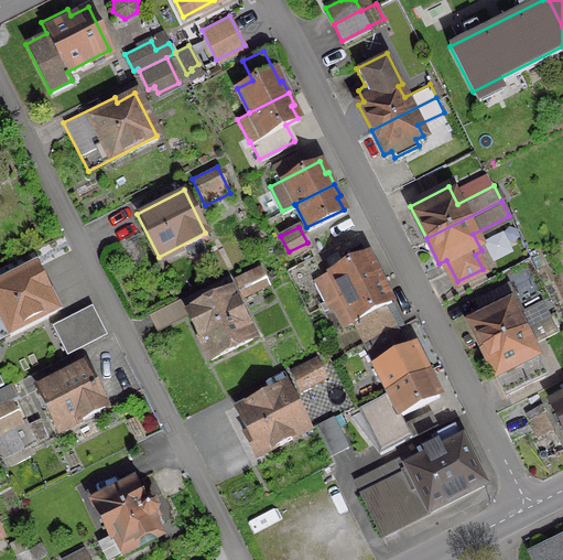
[(372,266),(366,254),(315,279),(326,302),(328,302),(340,295),(381,276),(375,264),(372,266)]
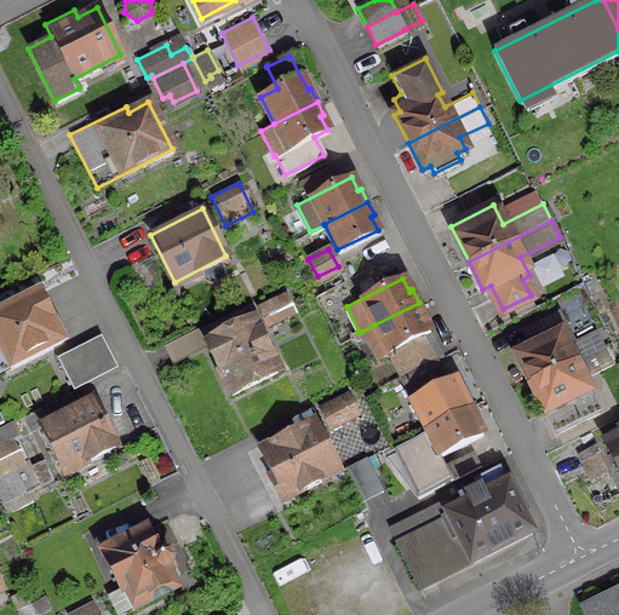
[(0,345),(10,365),(61,338),(36,292),(0,310),(0,345)]
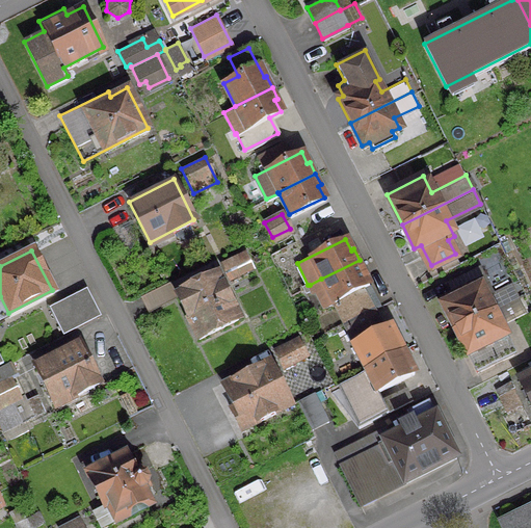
[(253,267),(245,254),(222,265),(229,279),(253,267)]
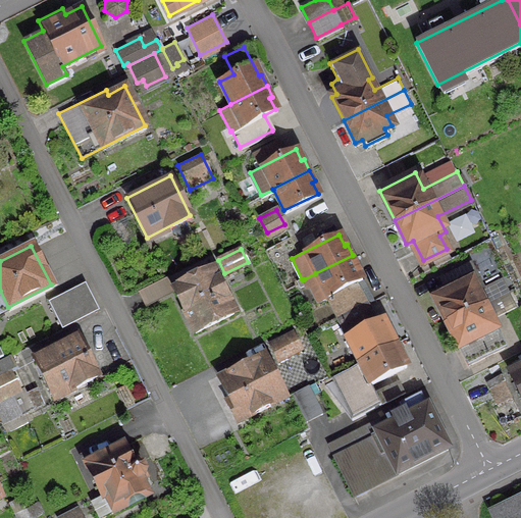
[(358,266),(353,255),(315,273),(304,279),(306,286),(318,279),(336,316),(365,302),(360,293),(366,290),(355,267),(358,266)]
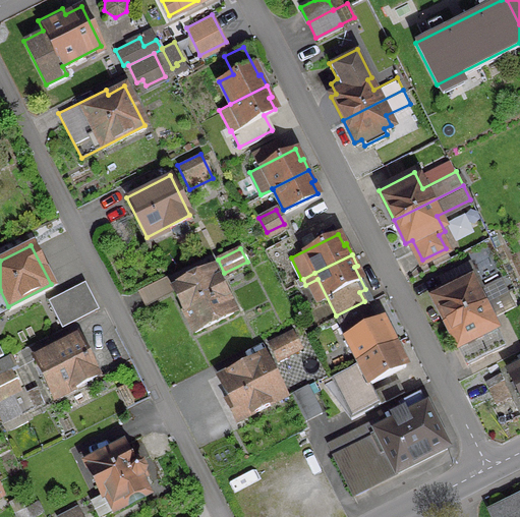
[(172,286),(194,329),(233,309),(217,278),(219,277),(213,266),(211,267),(172,286)]
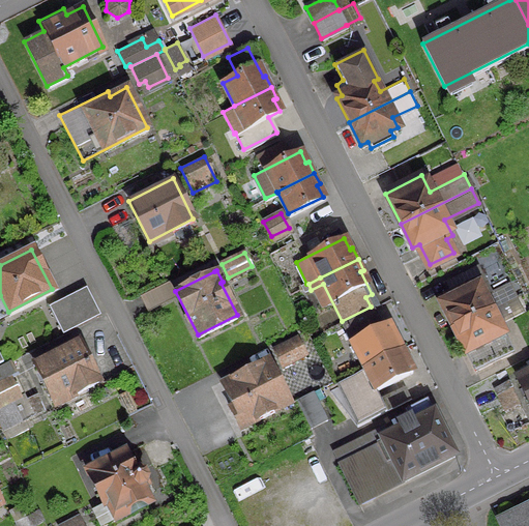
[(447,299),(441,302),(452,326),(490,309),(477,284),(470,288),(467,282),(444,293),(447,299)]
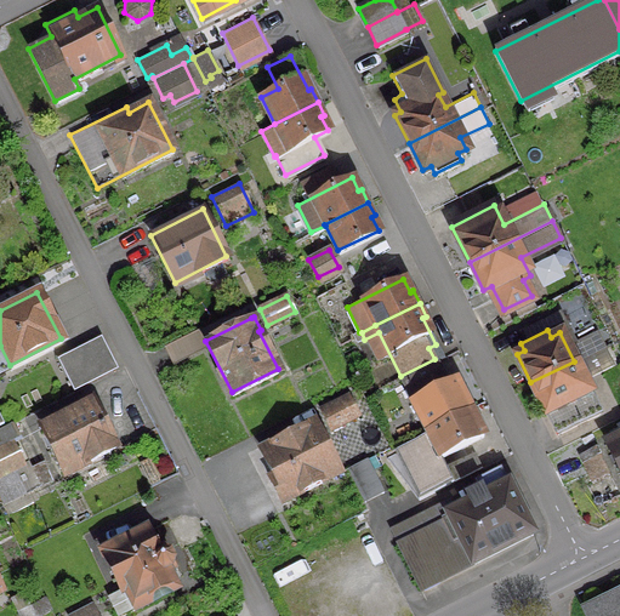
[(117,363),(102,334),(62,353),(78,382),(117,363)]
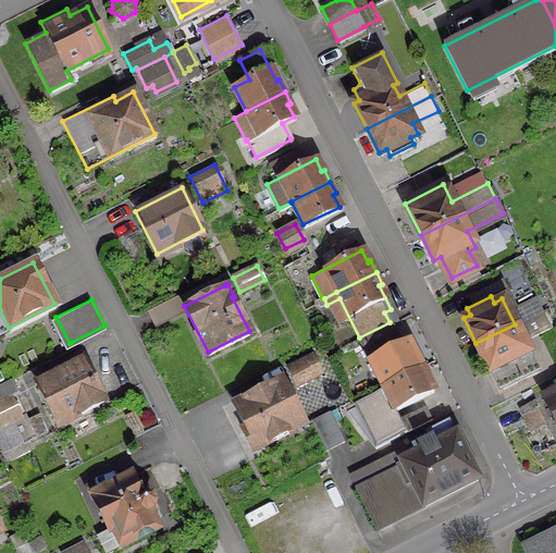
[(400,344),(390,322),(359,338),(382,383),(420,365),(407,341),(400,344)]
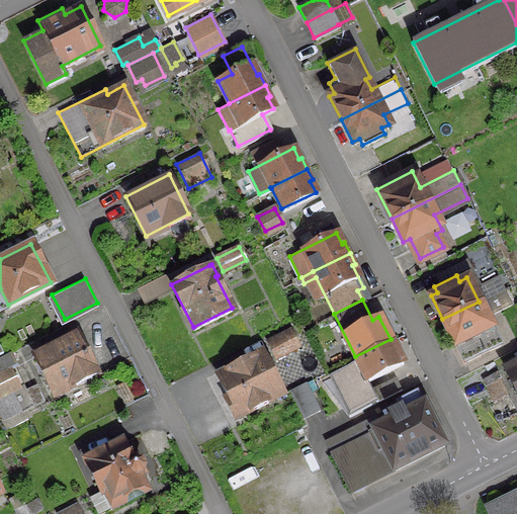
[(454,342),(464,360),(499,343),(479,302),(442,319),(454,342)]
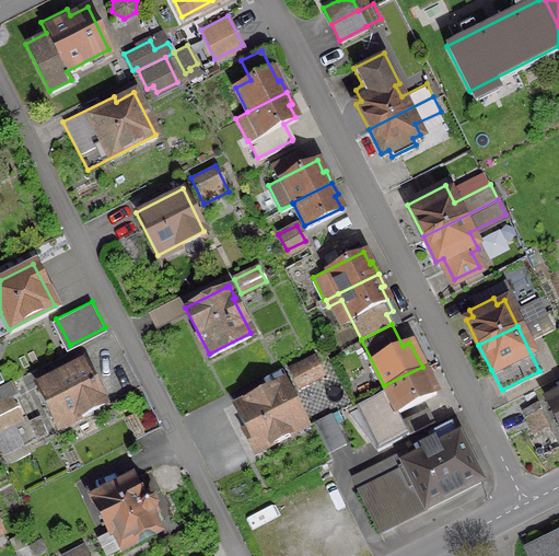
[(321,371),(314,358),(290,370),(297,383),(321,371)]
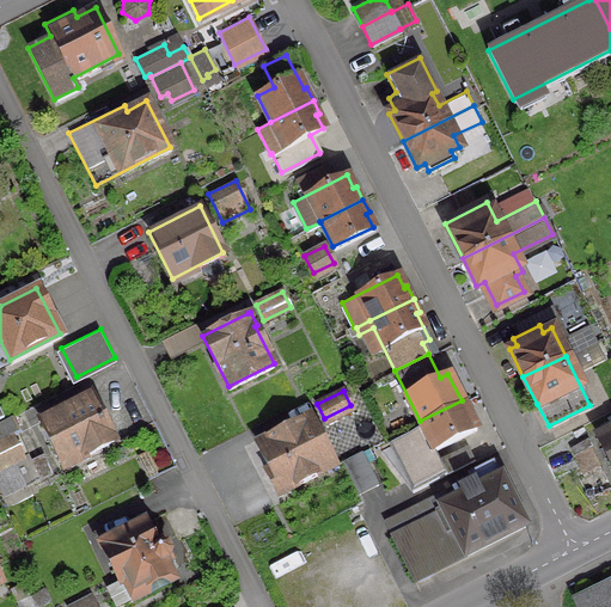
[(62,464),(112,439),(90,393),(40,418),(62,464)]
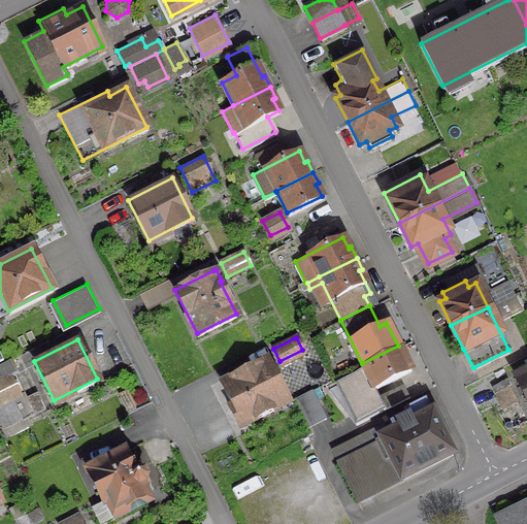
[(373,387),(409,368),(398,346),(362,363),(373,387)]
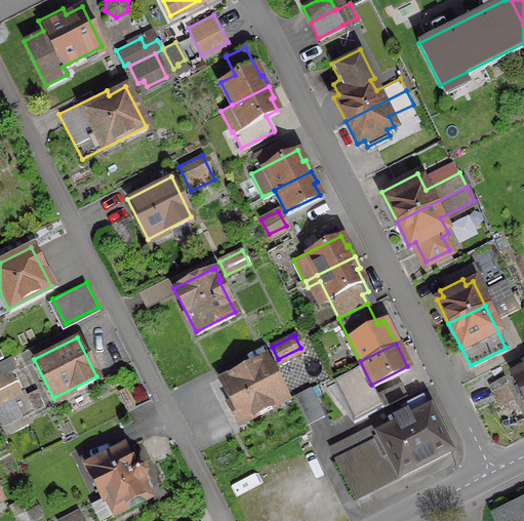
[(314,354),(299,361),(309,377),(323,370),(314,354)]
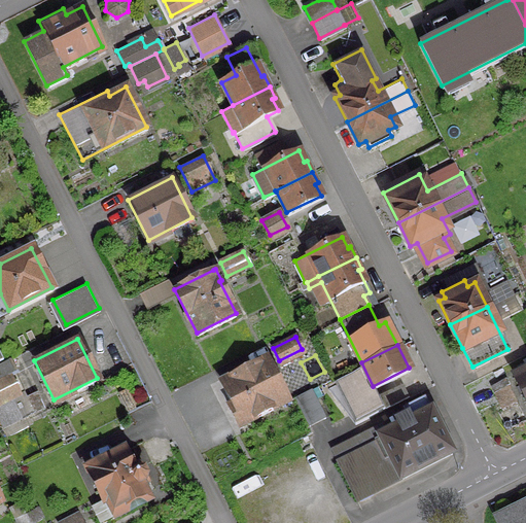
[(224,388),(232,403),(229,405),(238,424),(287,398),(266,356),(232,375),(234,379),(222,385),(224,388)]
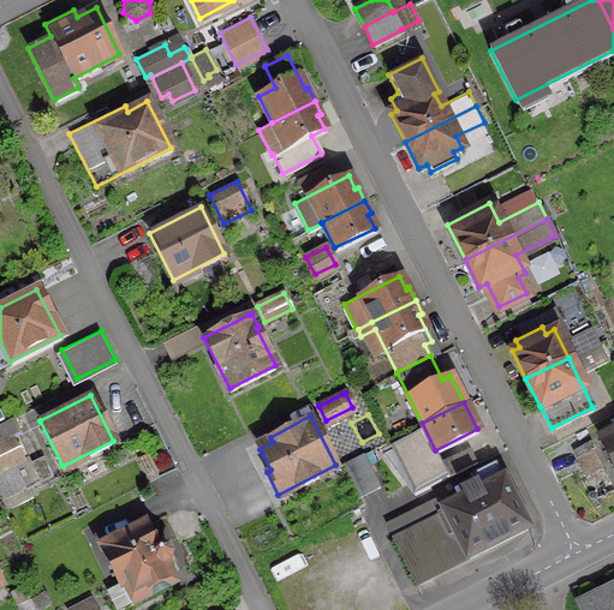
[(613,430),(601,436),(613,464),(613,430)]
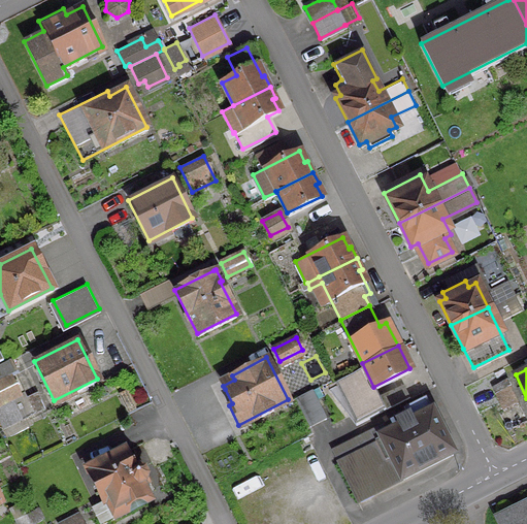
[(9,375),(0,380),(0,419),(2,423),(24,413),(20,402),(13,404),(10,397),(19,393),(9,375)]
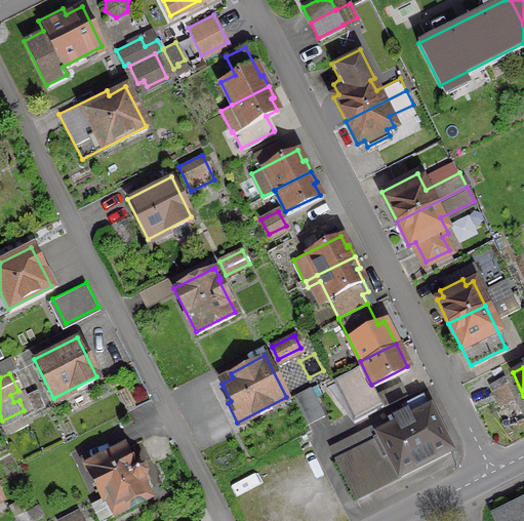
[(375,393),(381,405),(406,393),(400,381),(375,393)]
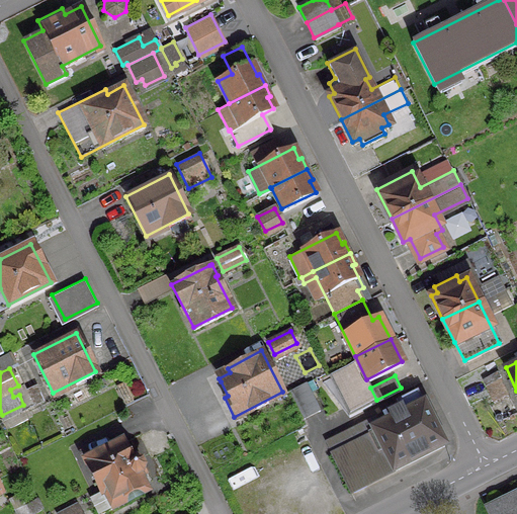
[(487,384),(494,398),(505,392),(498,378),(487,384)]
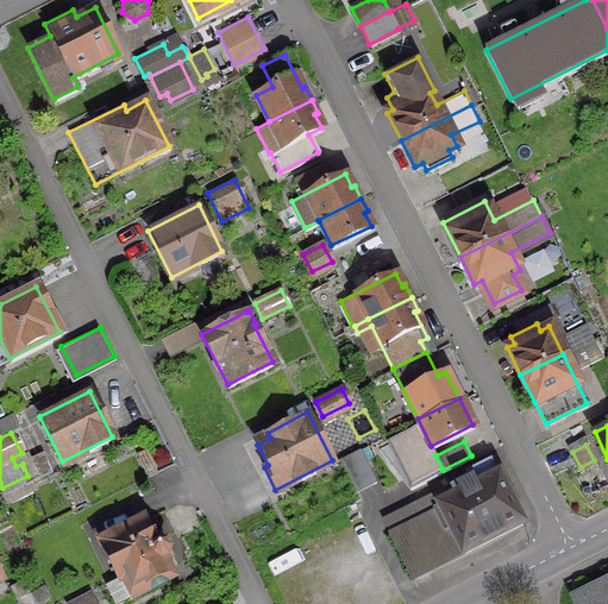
[(340,457),(356,489),(375,479),(358,447),(340,457)]
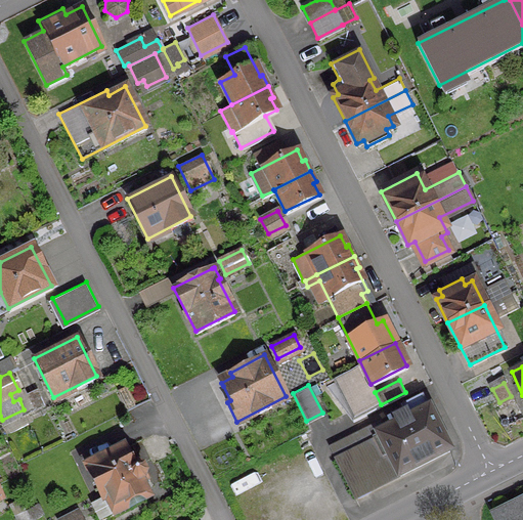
[(354,495),(448,448),(421,394),(400,403),(401,404),(389,410),(395,423),(382,430),(378,421),(329,445),(354,495)]
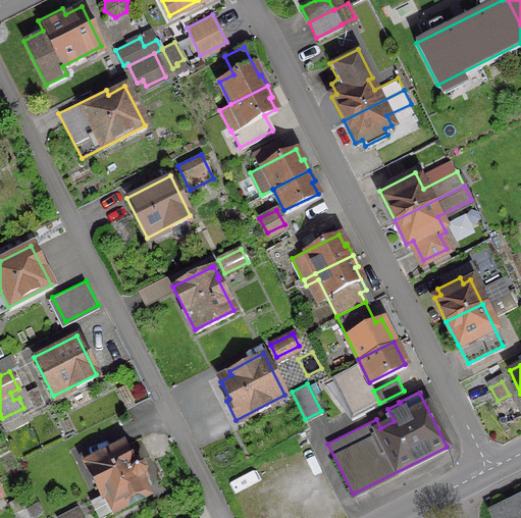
[(132,463),(121,444),(99,456),(101,461),(88,468),(101,494),(91,499),(99,516),(147,493),(138,475),(145,471),(139,459),(132,463)]
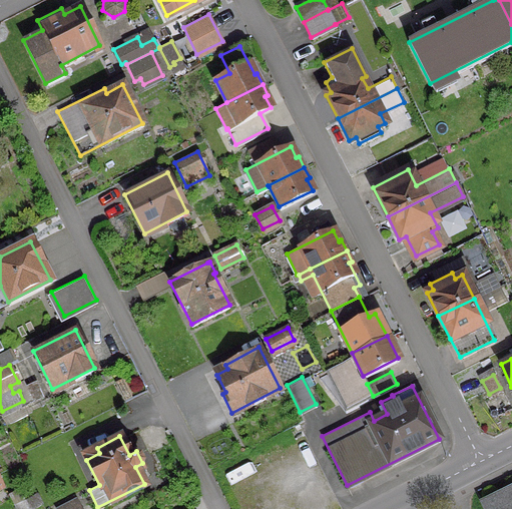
[(511,487),(481,502),(484,508),(511,508),(511,487)]
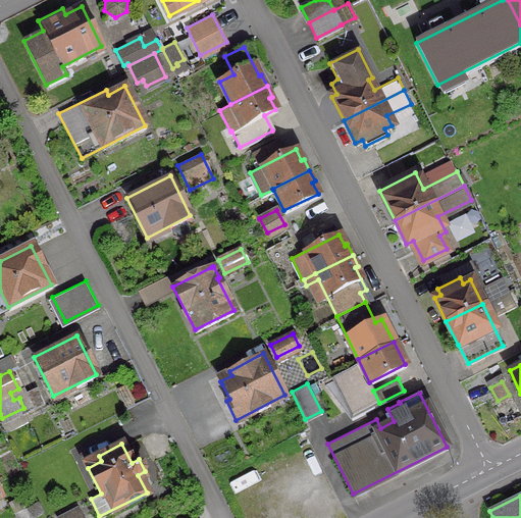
[(81,517),(74,506),(57,515),(58,517),(81,517)]
